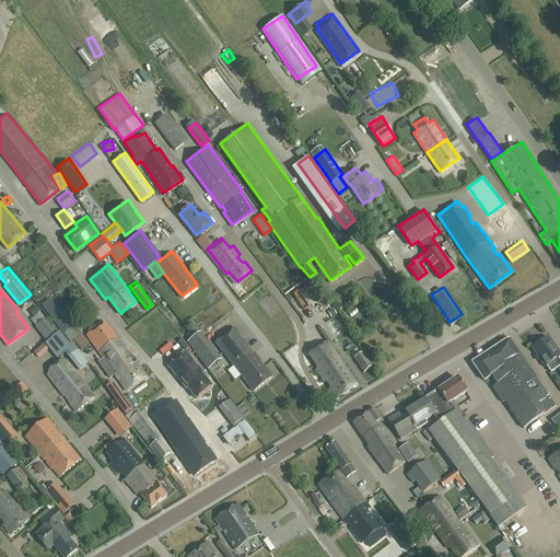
[(71,325),(48,296),(41,302),(62,332),(63,333),(65,332),(70,339),(72,337),(81,347),(89,340),(73,322),(71,325)]
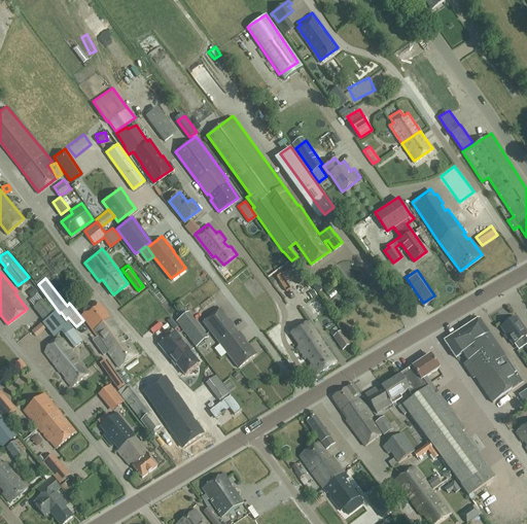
[(41,320),(51,312),(51,311),(53,310),(43,299),(34,305),(43,317),(40,320),(41,320)]
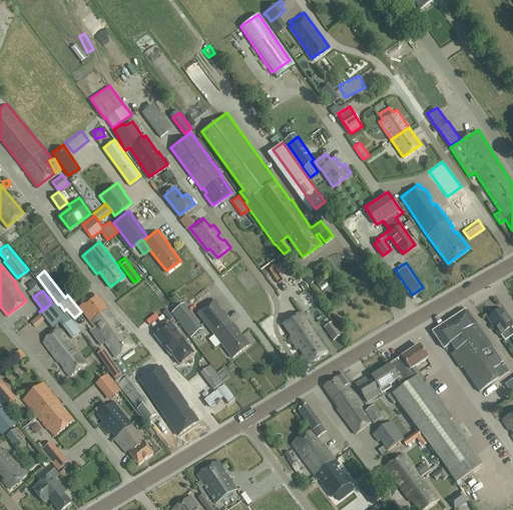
[(98,300),(94,295),(79,305),(94,327),(90,329),(100,344),(104,341),(115,356),(133,343),(109,308),(108,308),(107,309),(100,299),(98,300)]
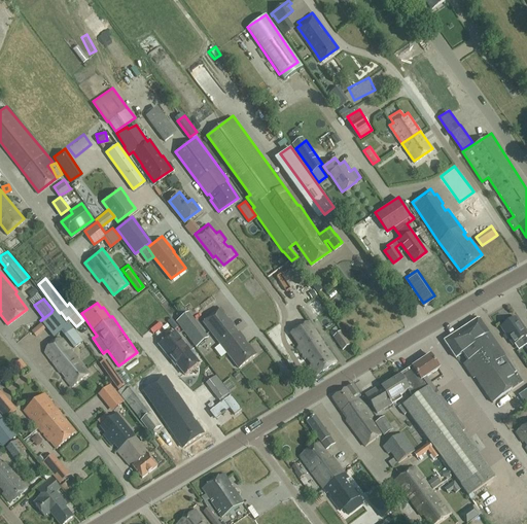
[(238,365),(256,352),(221,307),(203,320),(238,365)]
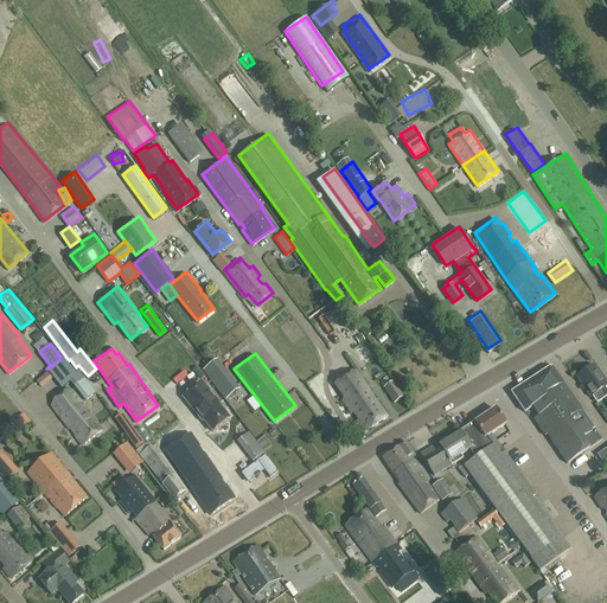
[(59,359),(48,369),(74,384),(84,398),(95,390),(81,371),(65,361),(64,361),(59,359)]
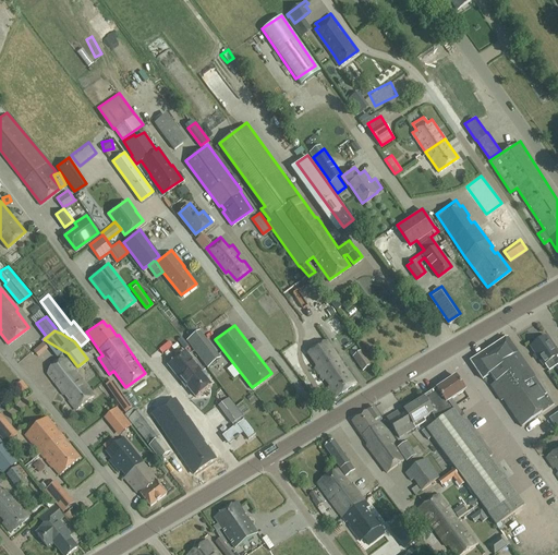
[(218,357),(198,330),(186,338),(207,365),(218,357)]
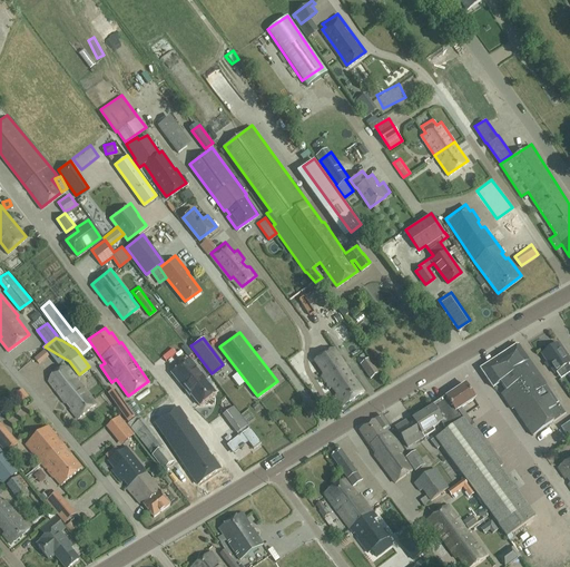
[(567,372),(569,370),(569,360),(557,341),(541,352),(554,371),(556,370),(560,377),(567,372)]
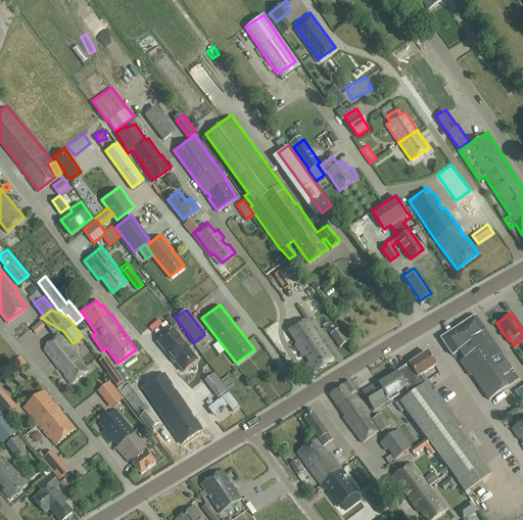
[(475,314),(440,337),(452,353),(459,349),(464,357),(460,359),(470,373),(471,372),(488,397),(519,377),(475,314)]
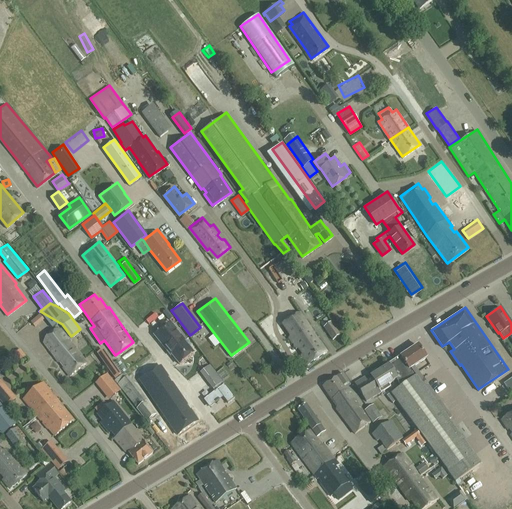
[(326,350),(300,310),(282,322),(290,333),(288,336),(296,346),(298,346),(301,352),(300,353),(307,363),(326,350)]
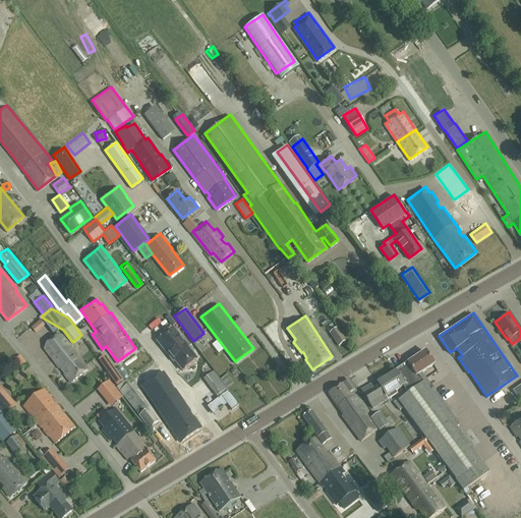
[(30,327),(34,333),(45,324),(40,319),(30,327)]
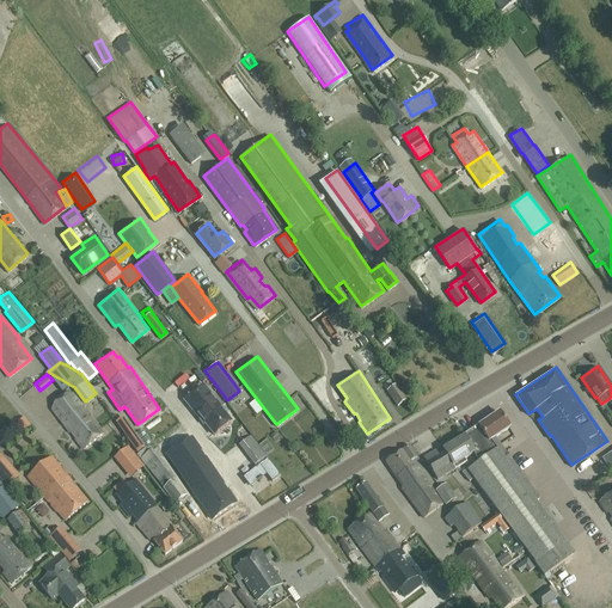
[(231,419),(220,406),(221,405),(203,382),(184,398),(200,418),(201,417),(214,433),(231,419)]
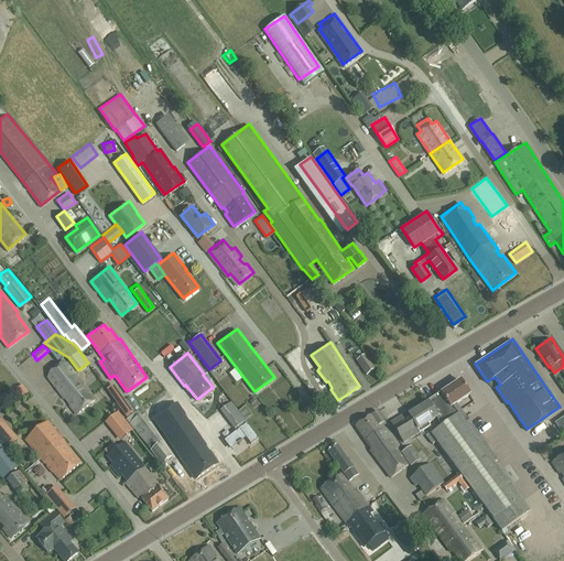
[(373,367),(365,353),(357,358),(367,371),(373,367)]
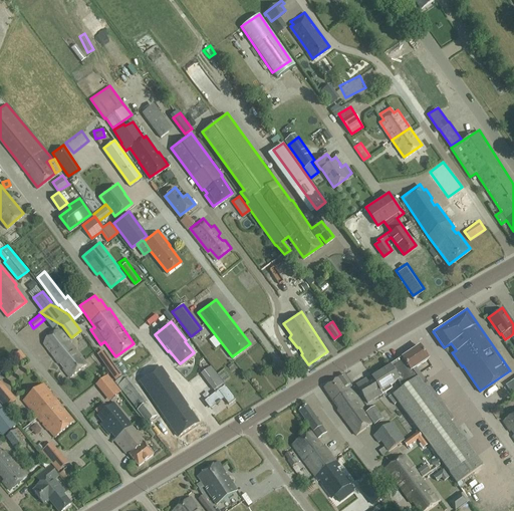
[(86,361),(71,342),(62,331),(60,328),(55,329),(45,336),(43,341),(58,361),(60,360),(64,365),(63,366),(70,374),(86,361)]
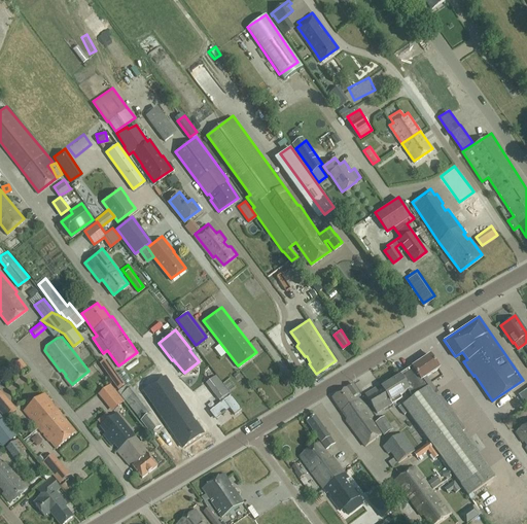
[(415,399),(428,389),(434,386),(426,375),(438,367),(430,353),(399,374),(398,375),(407,386),(408,388),(412,396),(415,399)]
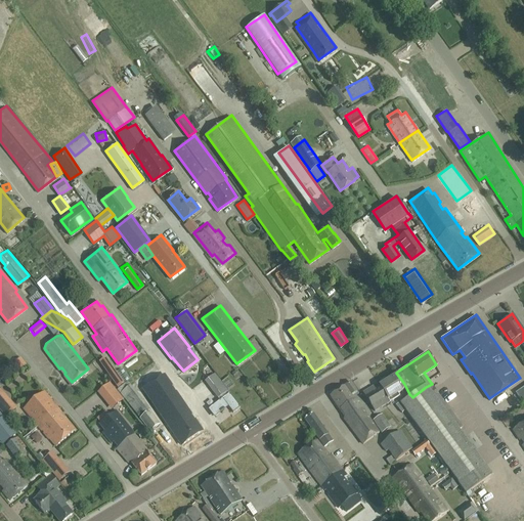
[(118,385),(123,381),(105,355),(99,359),(118,385)]
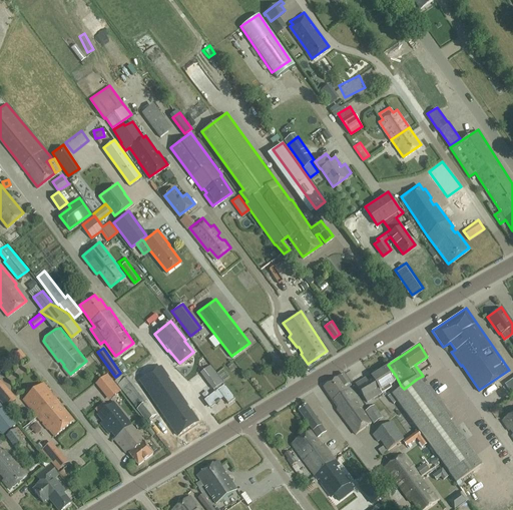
[(212,388),(223,380),(210,364),(202,369),(199,371),(212,388)]
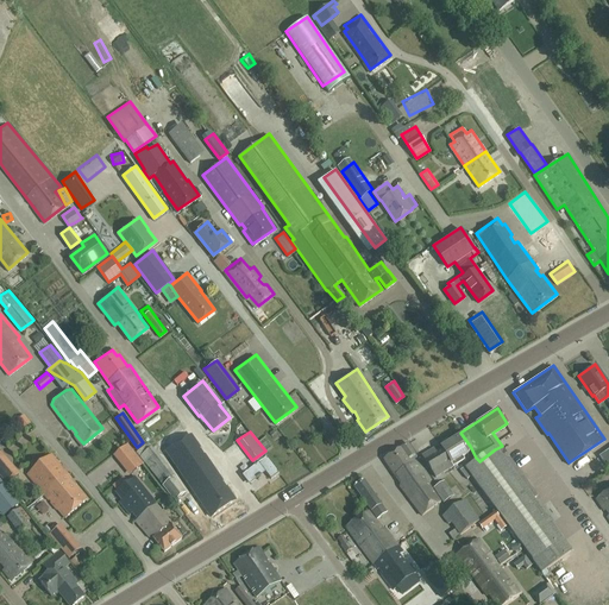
[(460,433),(450,439),(449,438),(447,436),(441,440),(440,442),(441,445),(440,445),(441,447),(435,451),(433,446),(421,453),(435,474),(464,457),(462,453),(471,448),(460,433)]
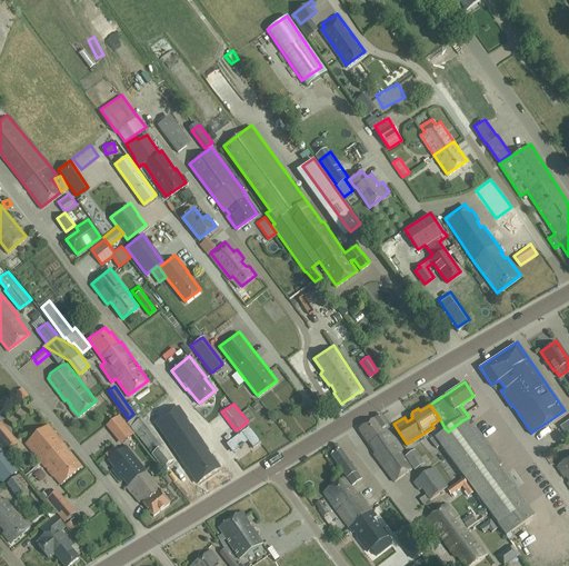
[(178,406),(156,420),(197,482),(219,467),(210,455),(209,456),(206,450),(207,449),(190,424),(189,425),(186,419),(187,418),(178,406)]
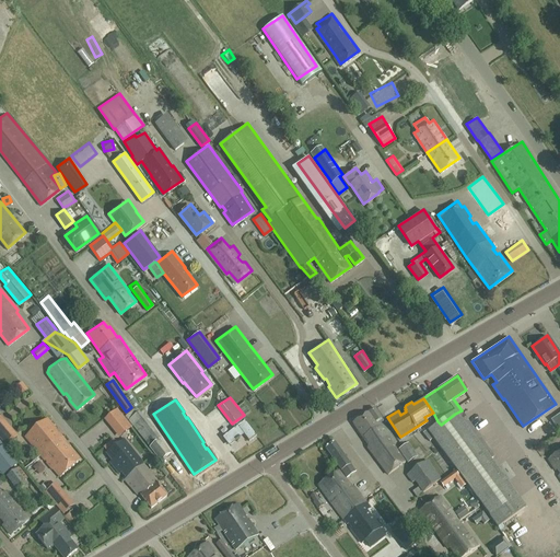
[(170,451),(161,439),(160,438),(161,437),(139,408),(137,405),(126,414),(128,417),(128,418),(150,447),(151,445),(160,459),(170,451)]
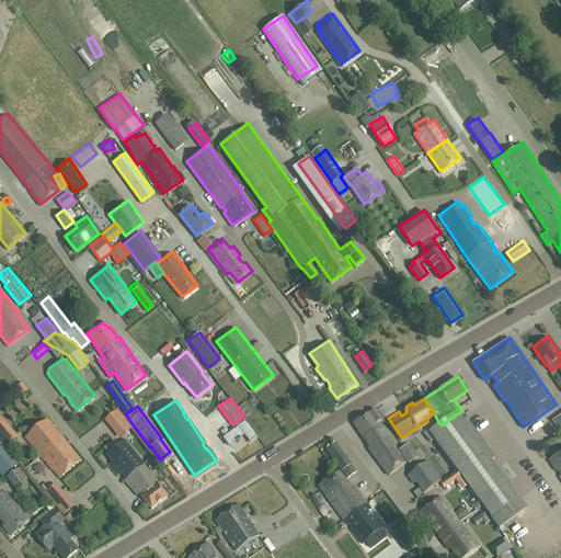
[(379,425),(376,421),(382,417),(375,407),(353,422),(368,444),(368,446),(388,473),(405,460),(380,424),(379,425)]
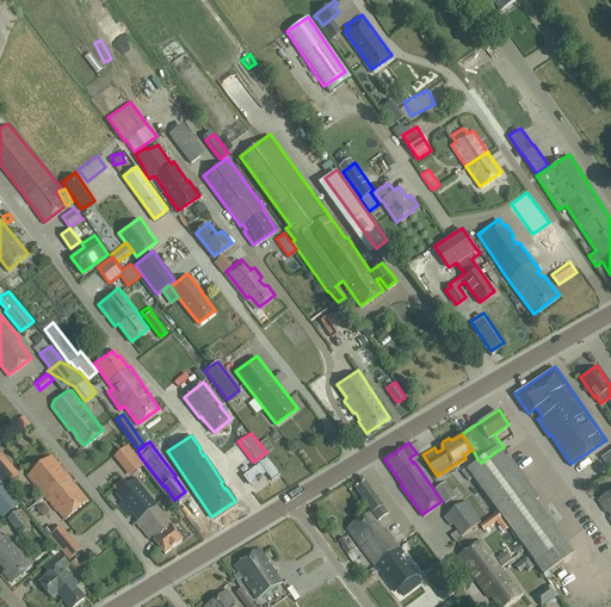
[(128,444),(116,453),(131,472),(143,463),(128,444)]
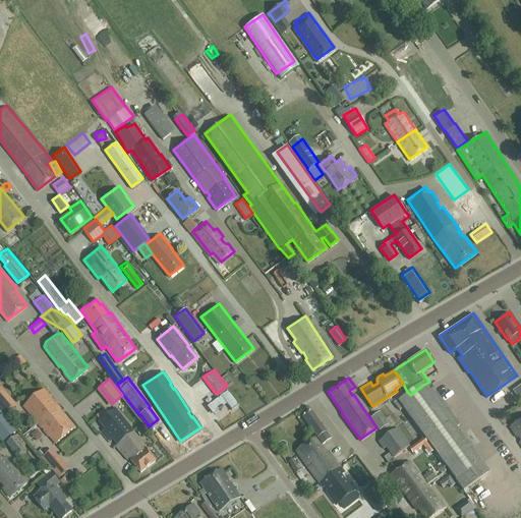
[(400,401),(406,410),(423,433),(456,478),(481,460),(456,425),(459,422),(429,382),(423,385),(410,395),(400,401)]
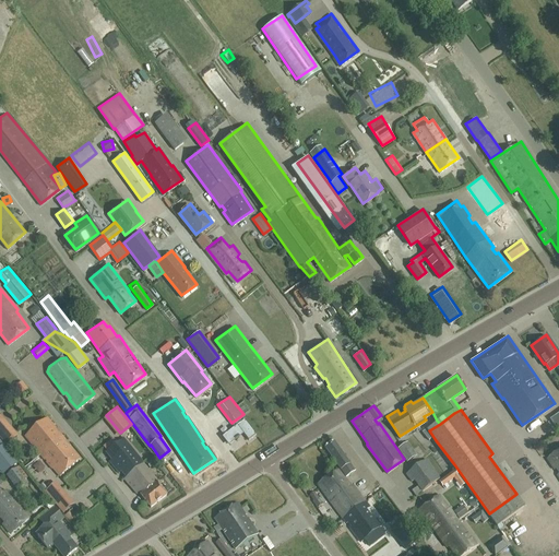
[(558,426),(558,410),(549,417),(558,428),(558,426)]
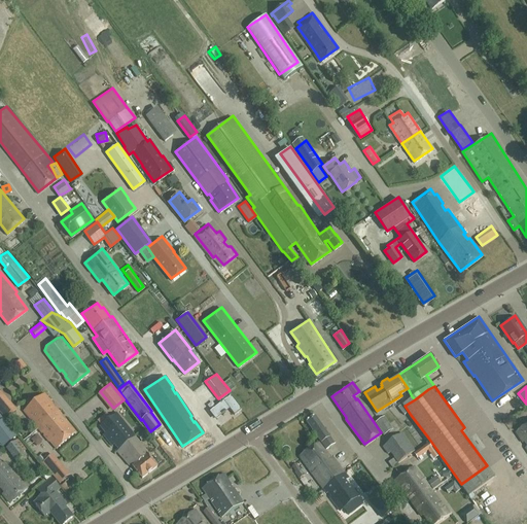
[(0,389),(0,411),(0,412),(5,417),(16,409),(7,396),(1,389),(0,389)]
